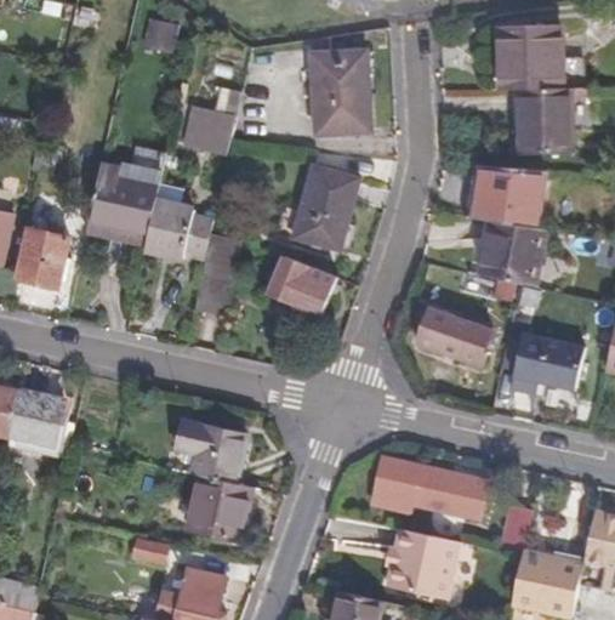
[(61,15),(63,3),(51,0),(43,0),(41,11),(61,15)]
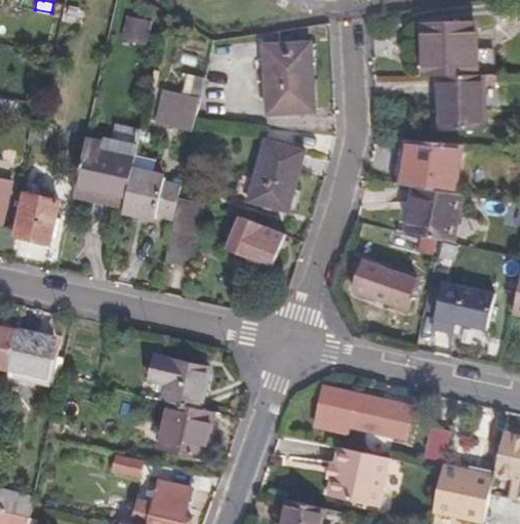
[(147,47),(152,24),(126,17),(121,41),(147,47)]
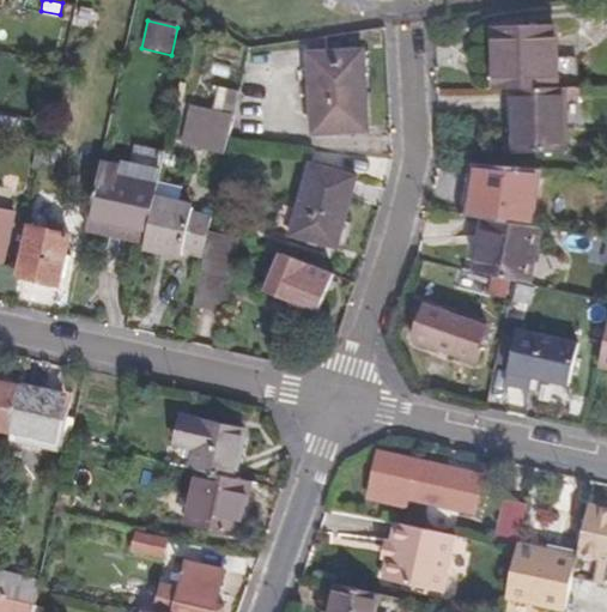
[(497,53),(497,88),(507,88),(508,88),(558,86),(557,59),(557,25),(496,26),(497,53)]
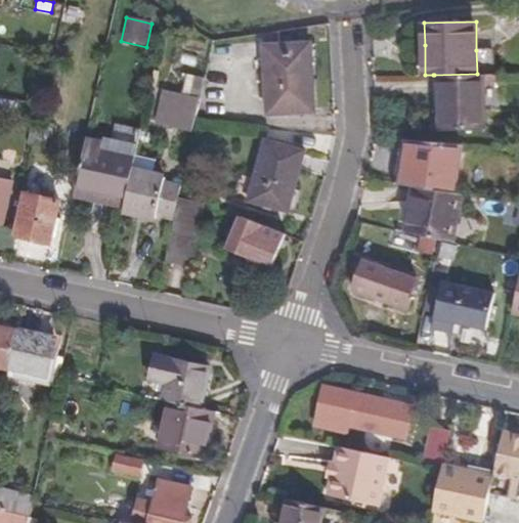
[(310,71),(308,41),(262,44),(266,111),(312,107),(310,71)]
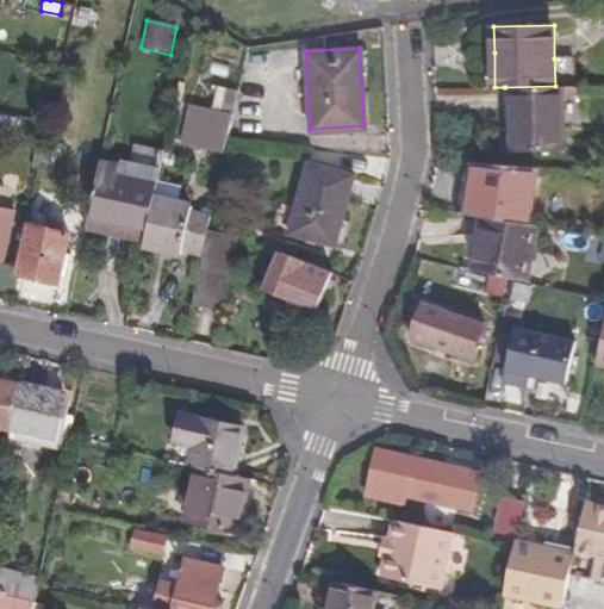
[(561,86),(573,86),(573,58),(554,58),(555,86),(561,86)]
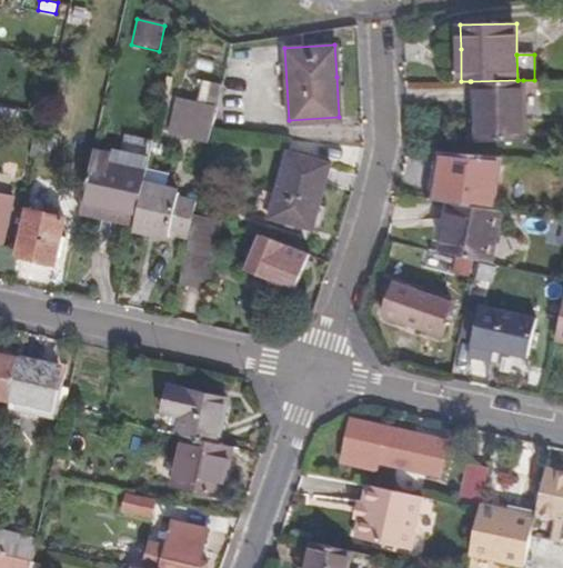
[(523,139),(523,80),(518,80),(471,81),(471,107),(471,140),(523,139)]
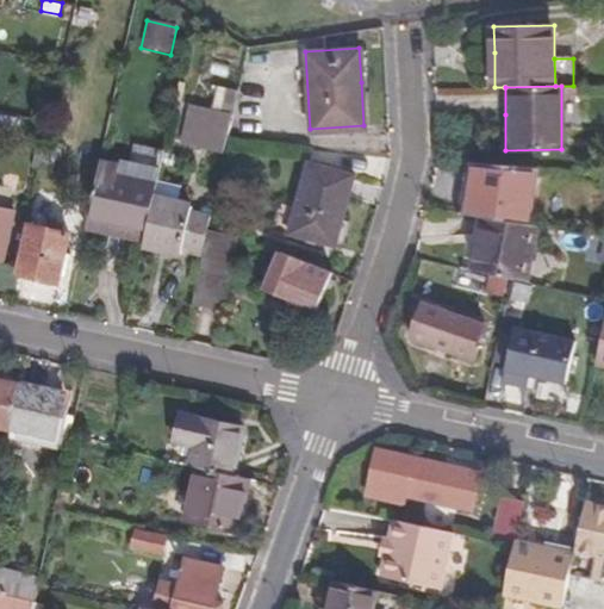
[(223,150),(236,92),(217,88),(212,111),(187,105),(180,141),(223,150)]
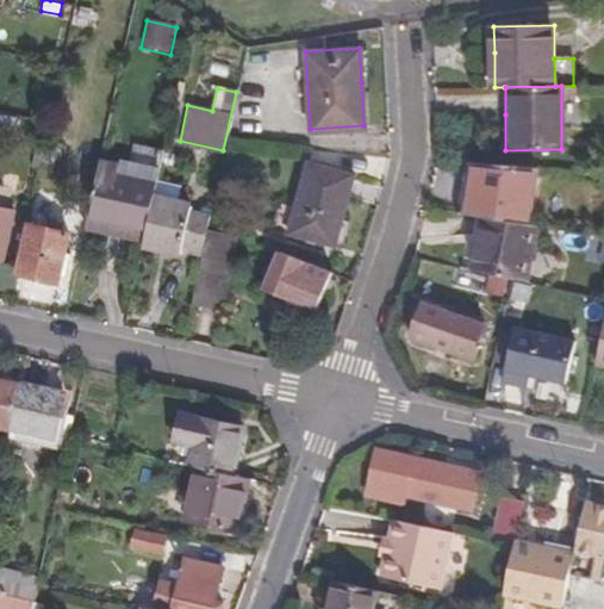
[(16,120),(0,117),(0,129),(13,132),(16,120)]
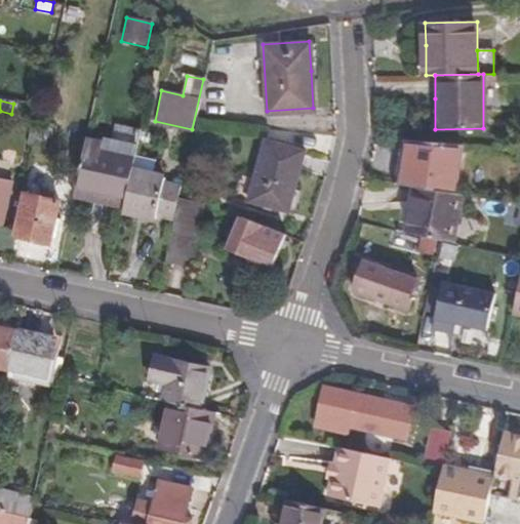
[(120,136),(144,138),(146,125),(121,123),(120,136)]
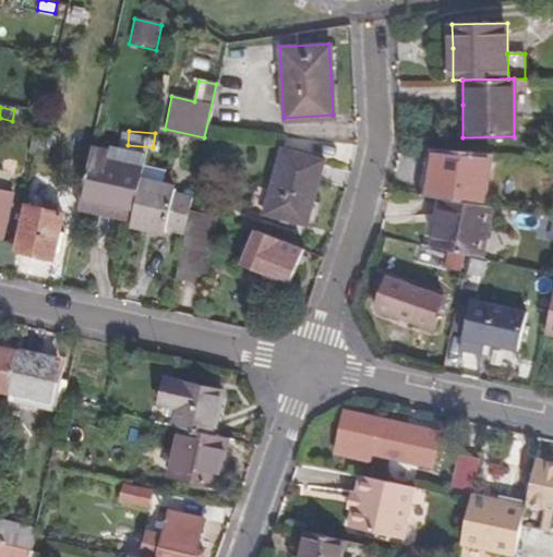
[(140,178),(142,169),(115,166),(117,147),(109,145),(108,150),(91,147),(80,197),(133,208),(140,178)]
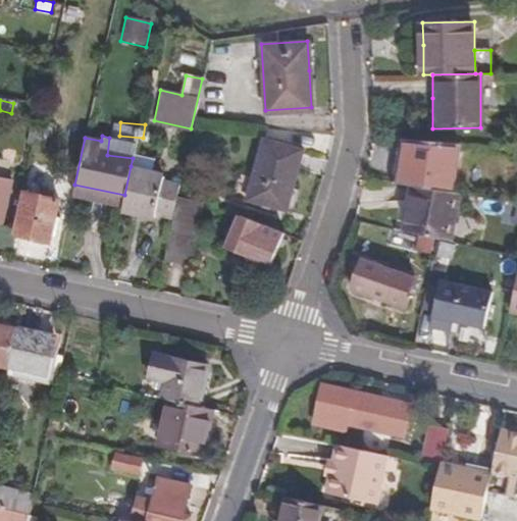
[(296,169),(302,147),(263,136),(246,196),(285,207),(296,169)]
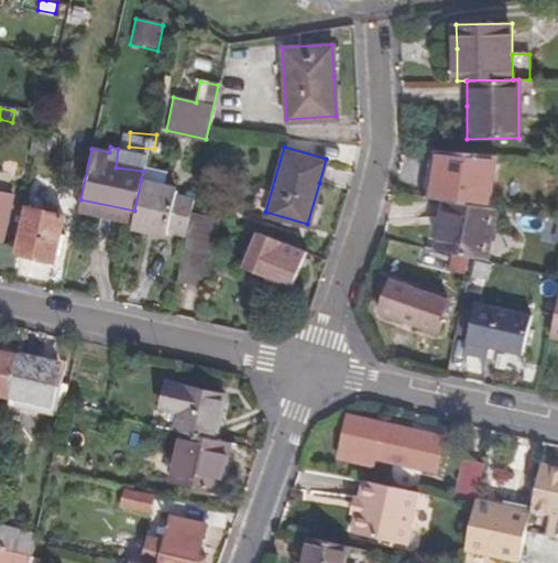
[(143,171),(146,155),(118,149),(116,168),(143,171)]
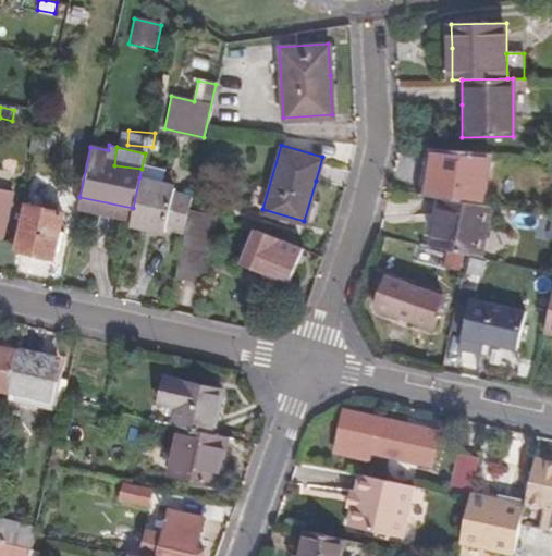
[(483,156),(432,148),(429,170),(425,197),(436,199),(476,205),(483,156)]
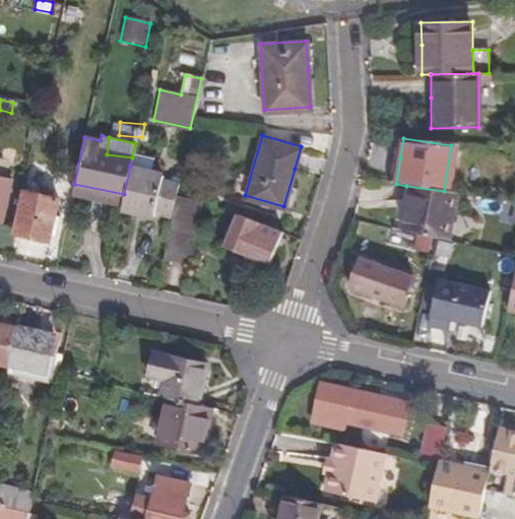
[(176,195),(179,180),(161,176),(162,173),(130,166),(124,194),(122,205),(121,209),(135,212),(152,216),(153,211),(172,215),(176,195)]
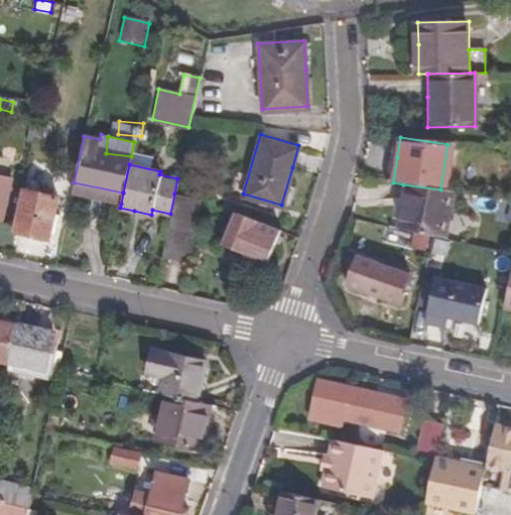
[(0,222),(1,222),(9,182),(0,180),(0,222)]
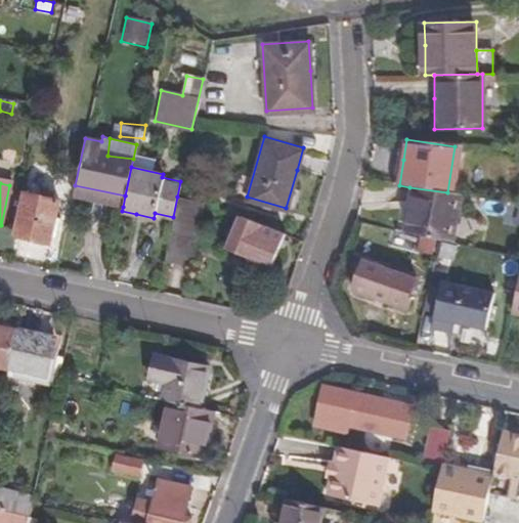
[(125,195),(75,185),(73,195),(95,201),(123,207),(125,195)]
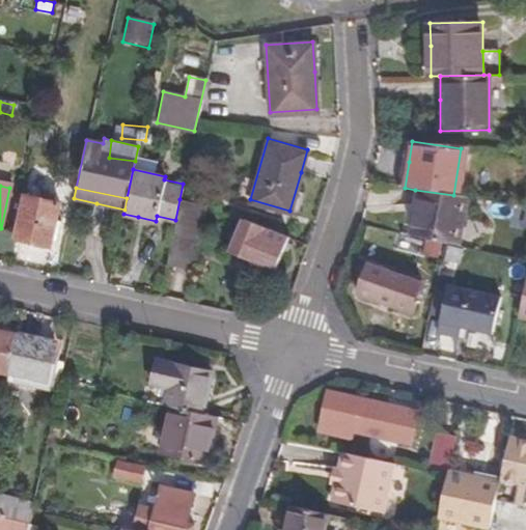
[(413,206),(409,235),(411,235),(442,241),(455,243),(463,197),(453,195),(415,190),(413,206)]
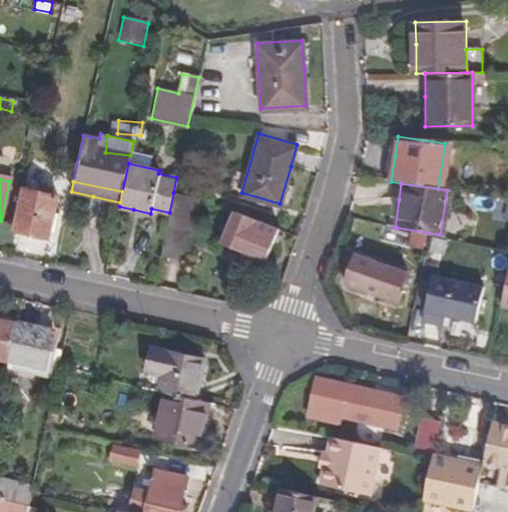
[(48,240),(57,198),(24,191),(15,232),(33,236),(48,240)]
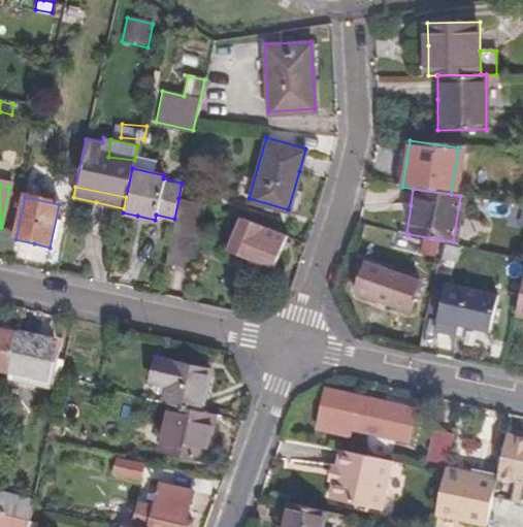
[(174,219),(164,265),(189,271),(193,253),(187,251),(190,239),(196,240),(204,203),(178,198),(174,219)]
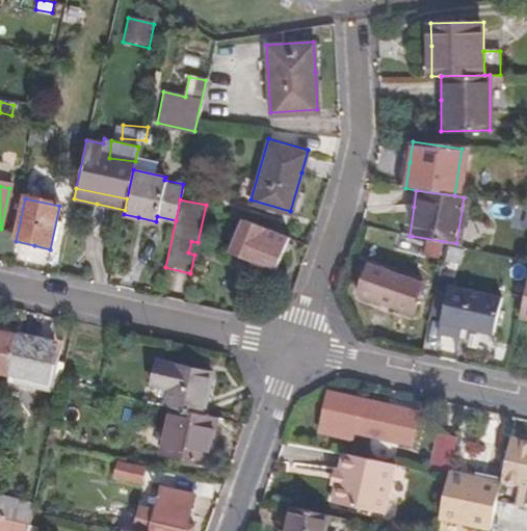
[(279,261),(287,238),(243,221),(230,254),(254,263),(251,272),(267,277),(272,275),(279,261)]
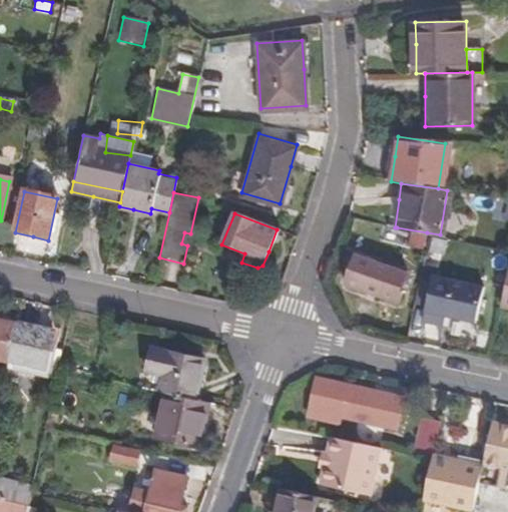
[(397,227),(395,227),(387,226),(386,234),(396,236),(397,227)]
